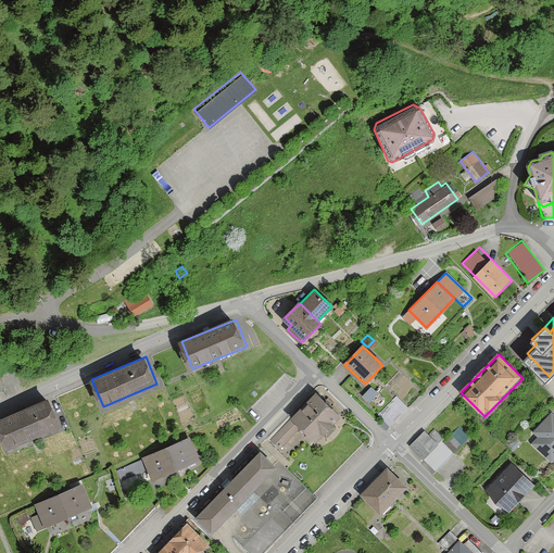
[(12,375),(0,379),(0,394),(17,388),(12,375)]
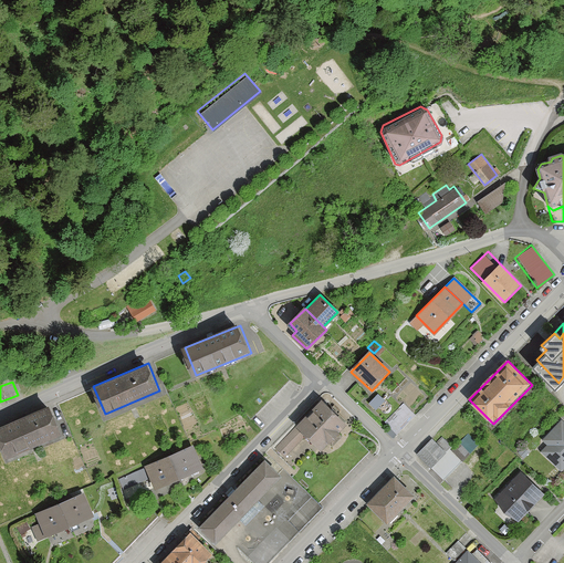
[(322,398),(274,446),(283,454),(304,434),(322,451),(348,425),(338,415),(343,410),(332,400),(329,404),(322,398)]
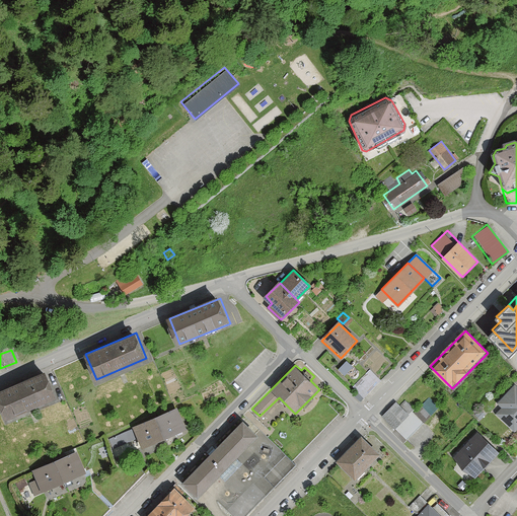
[(352,385),(357,390),(354,393),(360,400),(381,380),(369,368),(352,385)]
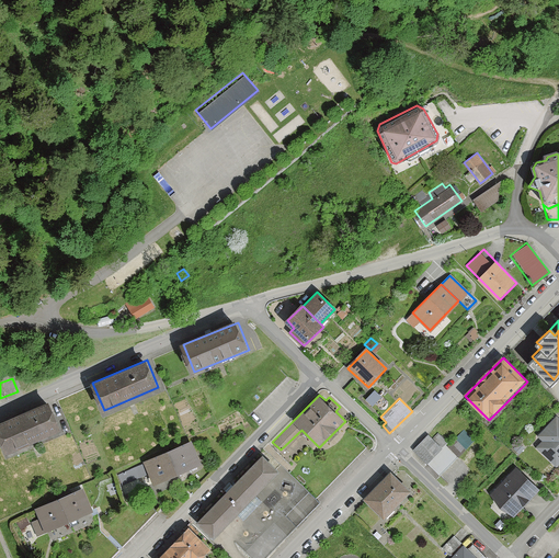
[(50,403),(0,423),(0,435),(8,453),(61,431),(50,403)]
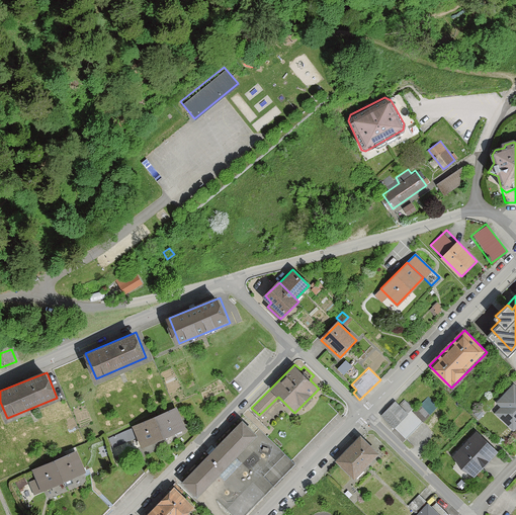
[(494,410),(512,428),(515,424),(515,387),(512,382),(497,398),(502,403),(494,410)]
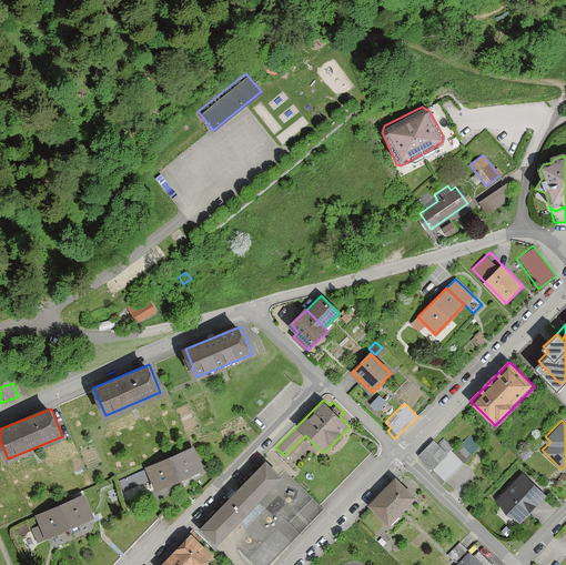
[(436,436),(417,456),(443,481),(462,462),(436,436)]
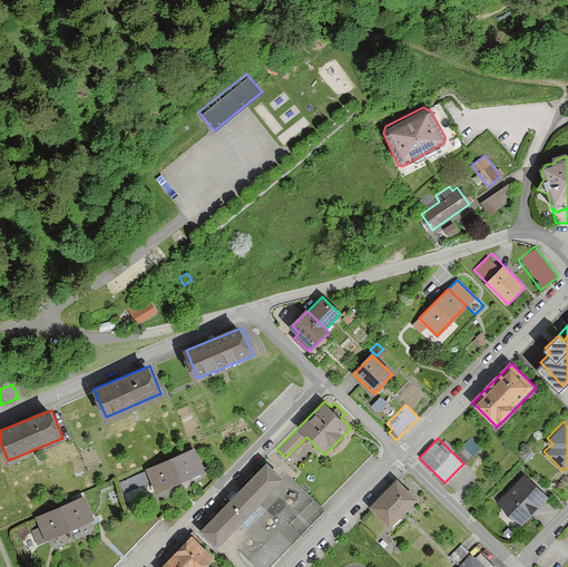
[(205,475),(195,449),(170,459),(180,485),(205,475)]
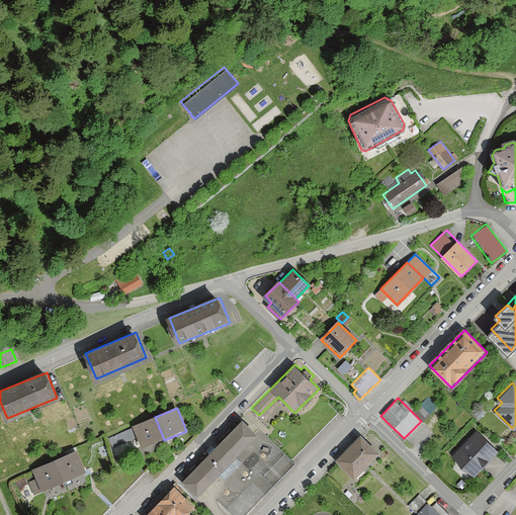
[(164,440),(155,417),(129,427),(134,438),(139,436),(144,448),(164,440)]
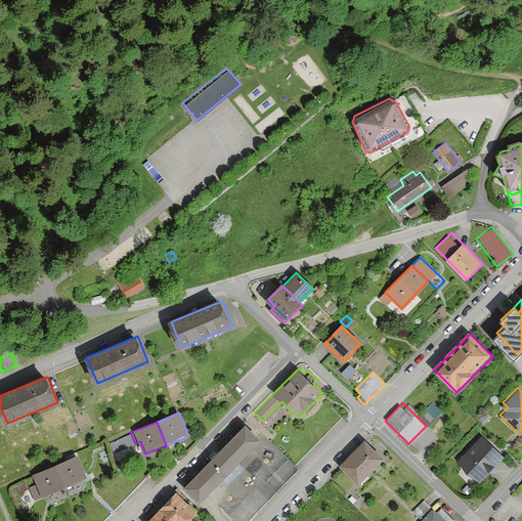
[(504,457),(479,435),(457,462),(480,483),(504,457)]
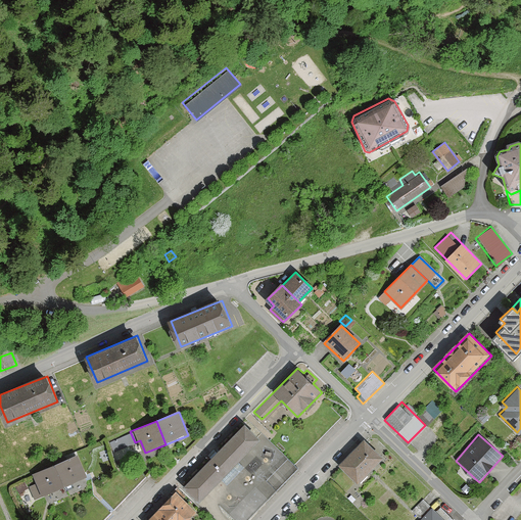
[(114,438),(109,440),(112,450),(117,447),(114,438)]
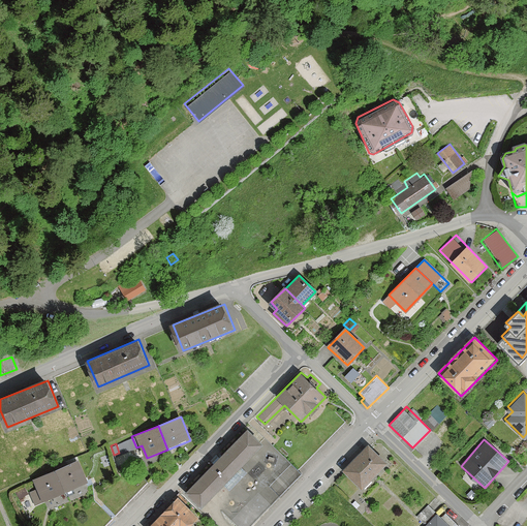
[(370,445),(345,471),(365,490),(390,465),(370,445)]
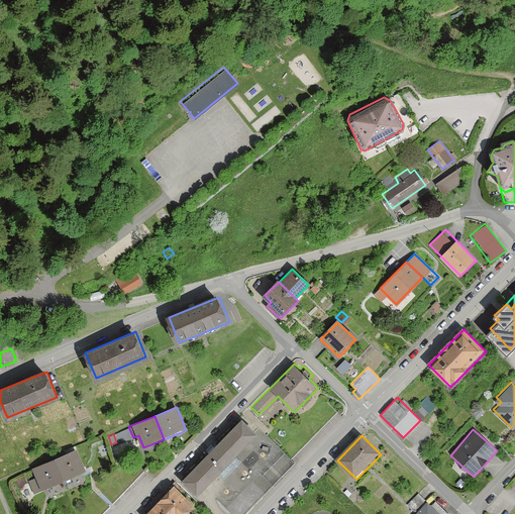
[(225,508),(230,513),(244,513),(295,463),(291,458),(282,449),(225,508)]
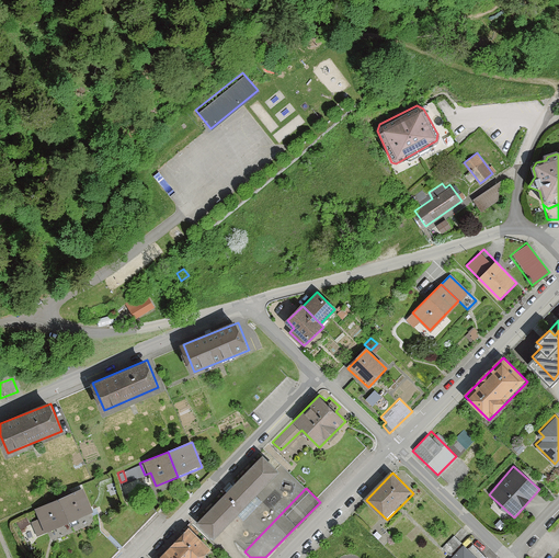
[(82,489),(61,499),(73,528),(95,519),(82,489)]
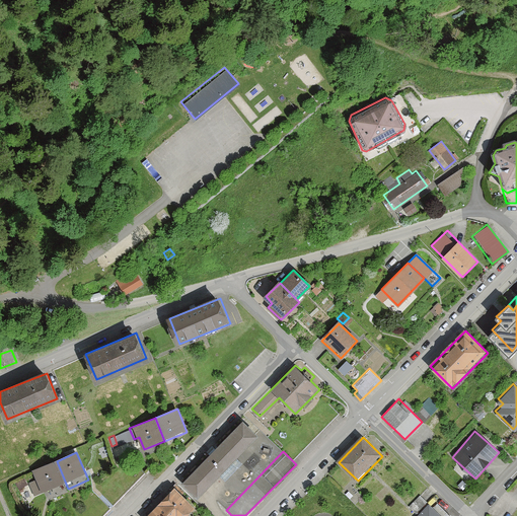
[(68,489),(57,461),(35,469),(39,476),(28,482),(33,494),(38,502),(68,489)]
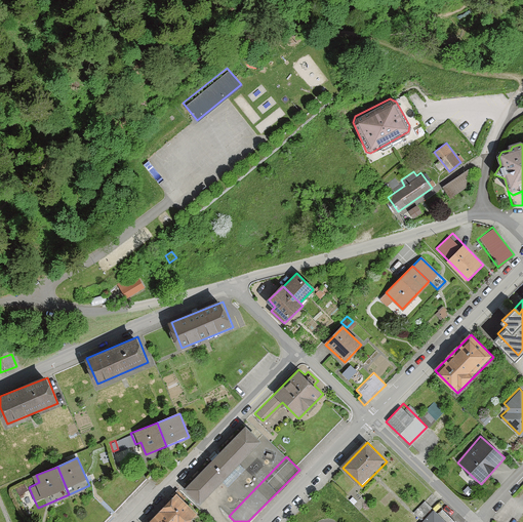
[(22,484),(14,488),(18,494),(26,490),(22,484)]
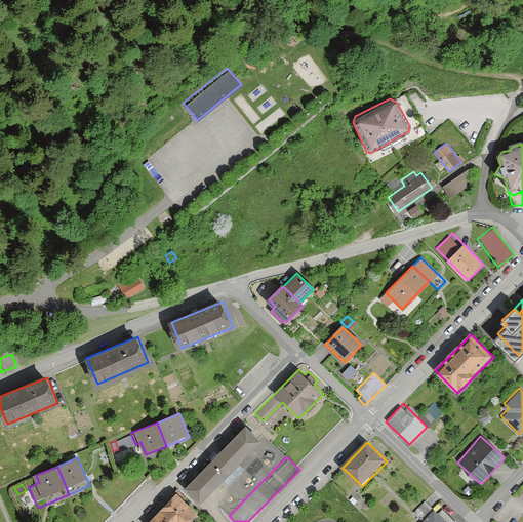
[(191,521),(198,515),(177,494),(162,509),(174,521),(191,521)]
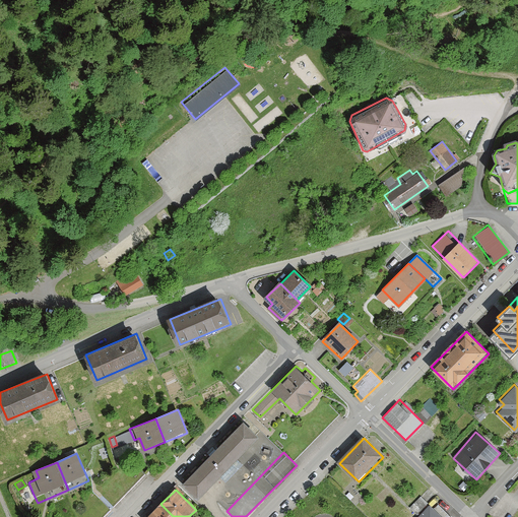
[(427,501),(419,495),(409,506),(415,513),(427,501)]
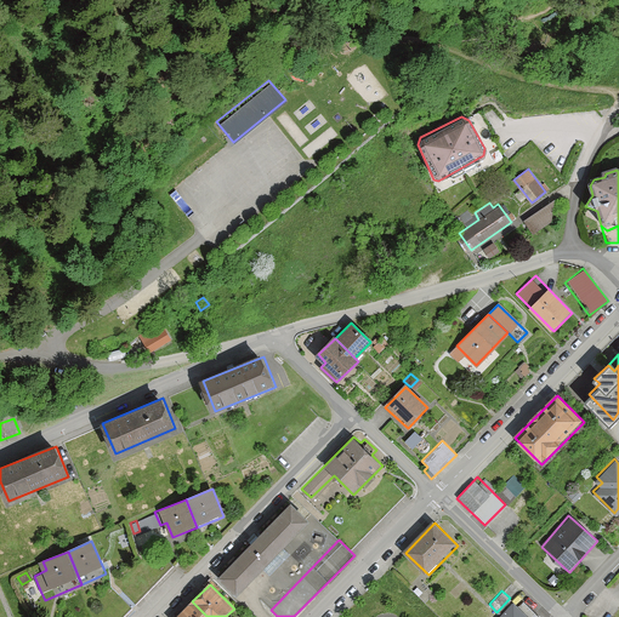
[(529,616),(512,600),(495,616),(529,616)]
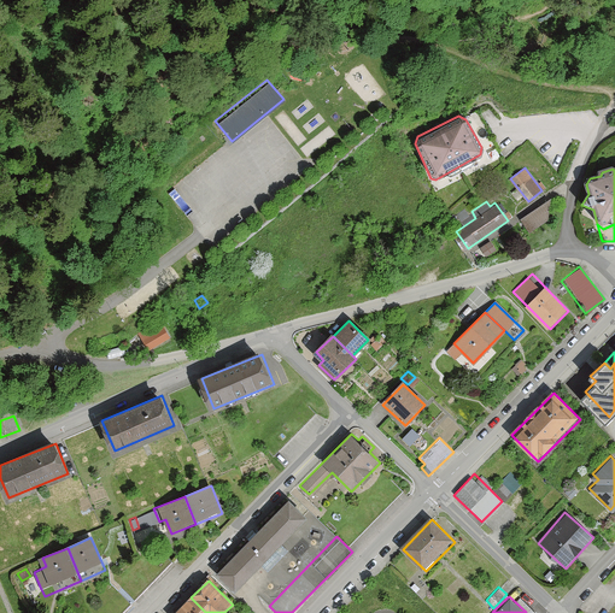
[(205,612),(191,597),(175,612),(205,612)]
